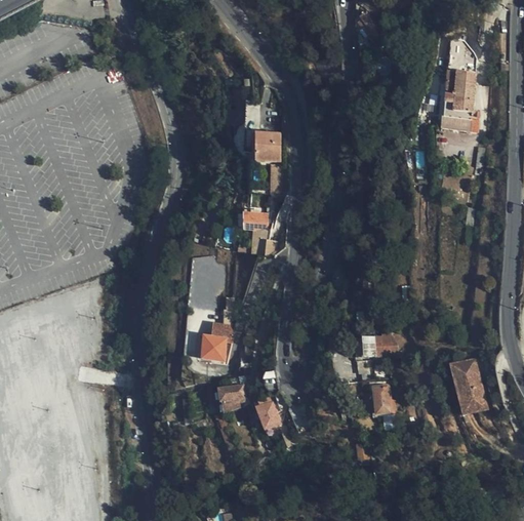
[(394,0),(403,8),(414,0),(394,0)]
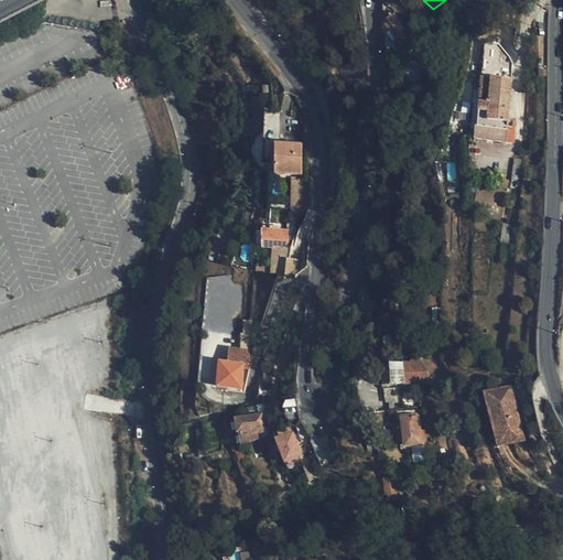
[(403,23),(392,12),(386,18),(402,40),(408,35),(405,28),(403,23)]
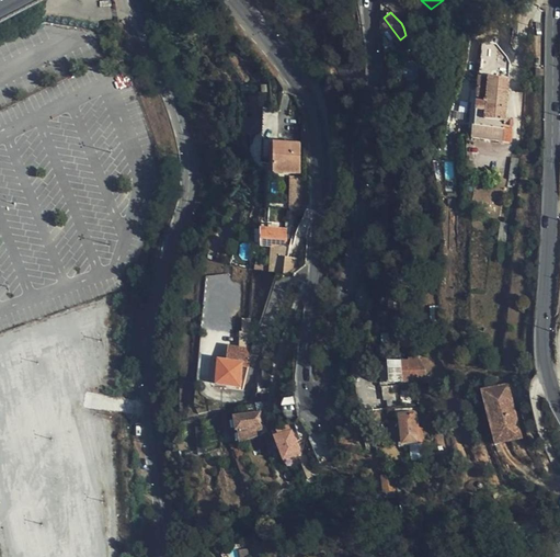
[(479,74),(472,135),(503,137),(509,77),(479,74)]
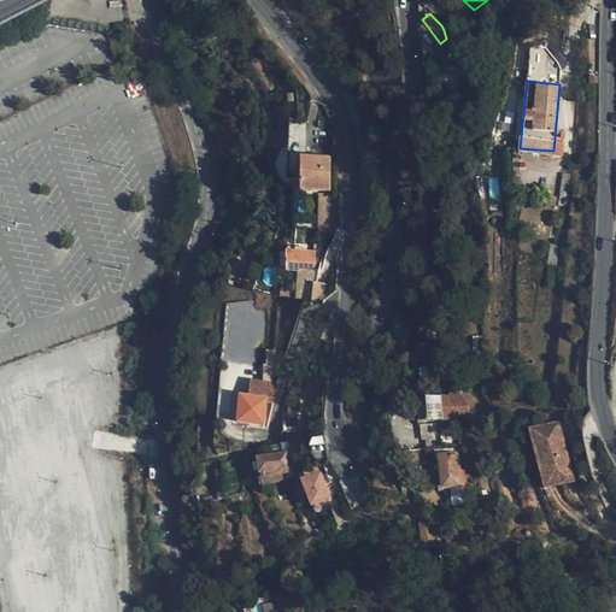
[(300,189),(330,188),(330,157),(326,156),(301,157),(300,189)]
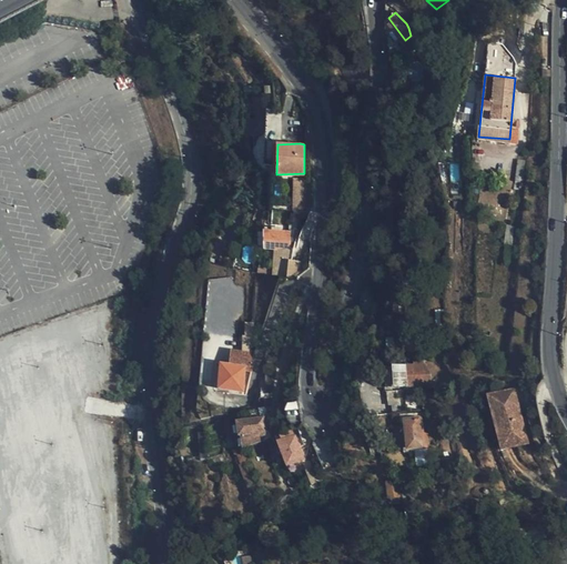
[(294,209),(303,209),(303,189),(294,189),(294,209)]
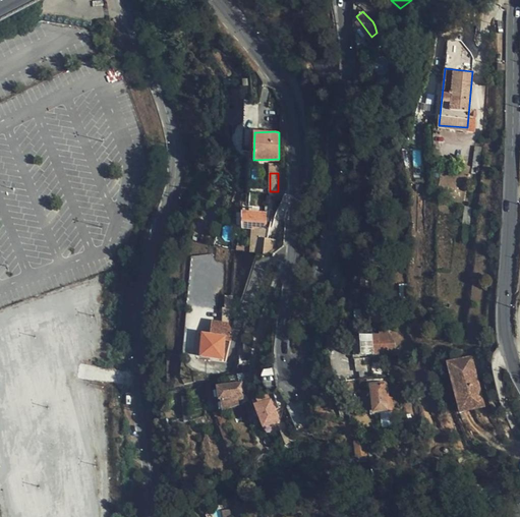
[(265,226),(266,211),(255,210),(256,208),(252,207),(251,210),(244,210),(243,227),(265,226)]
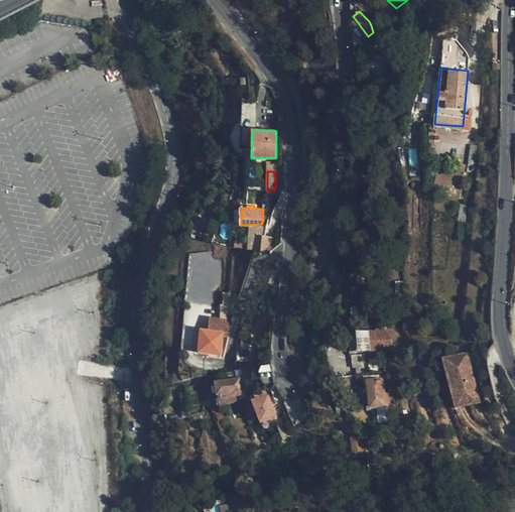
[(259,249),(260,230),(248,230),(247,249),(259,249)]
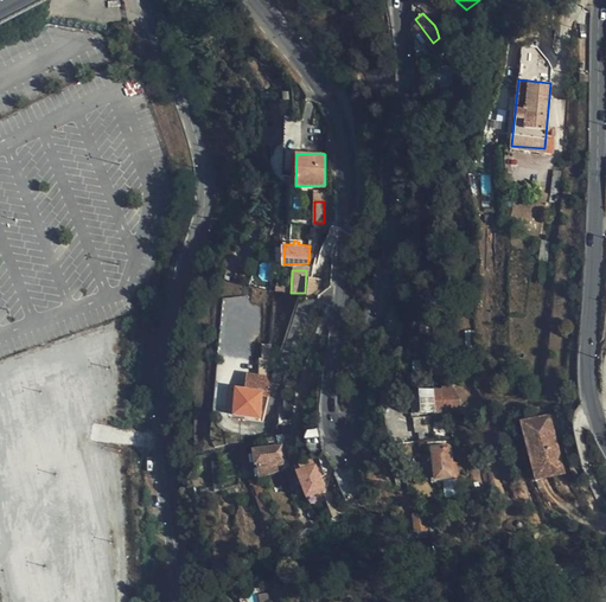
[(244,372),(243,380),(243,388),(234,386),(231,411),(257,414),(259,389),(266,389),(266,385),(267,375),(244,372)]
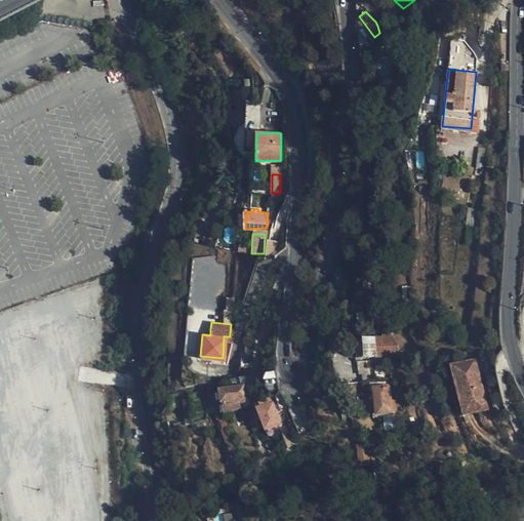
[(380,335),(356,337),(358,356),(381,354),(380,335)]
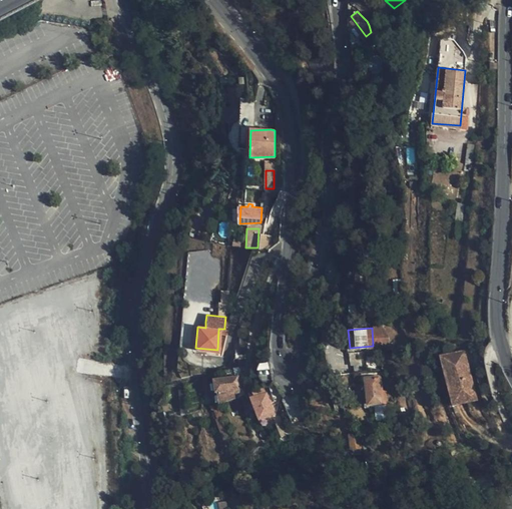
[(438,365),(458,403),(478,393),(468,374),(473,372),(463,353),(438,365)]
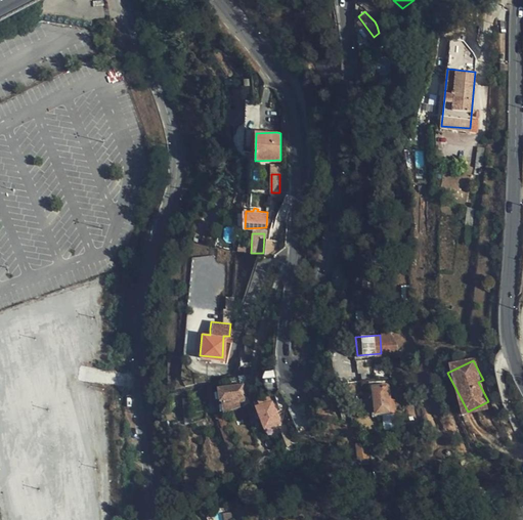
[(488,401),(468,412),(471,420),(496,406),(483,380),(478,382),(488,401)]
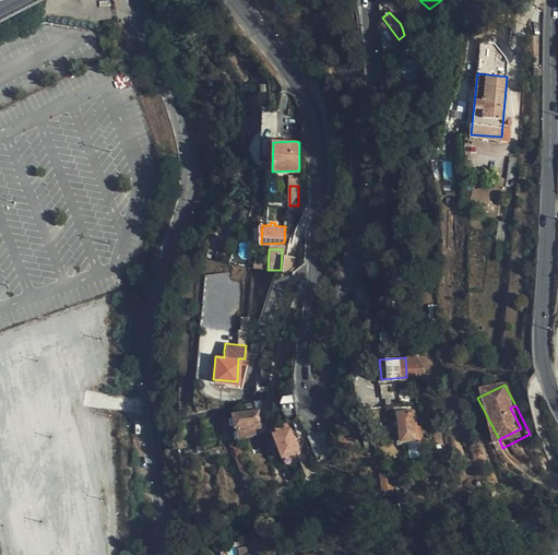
[(261,423),(258,411),(233,417),(235,429),(261,423)]
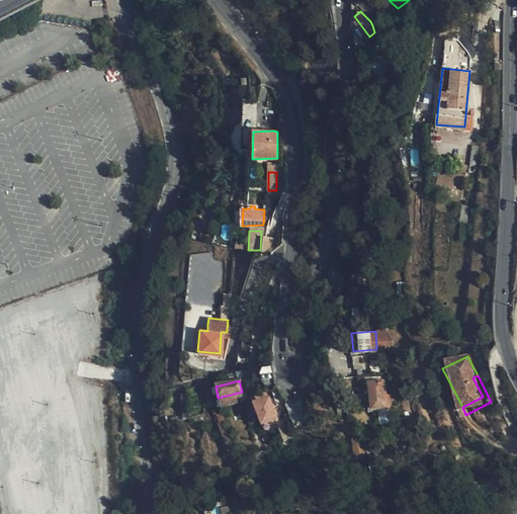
[(369,407),(382,406),(381,399),(385,399),(384,396),(381,396),(380,380),(367,381),(369,407)]
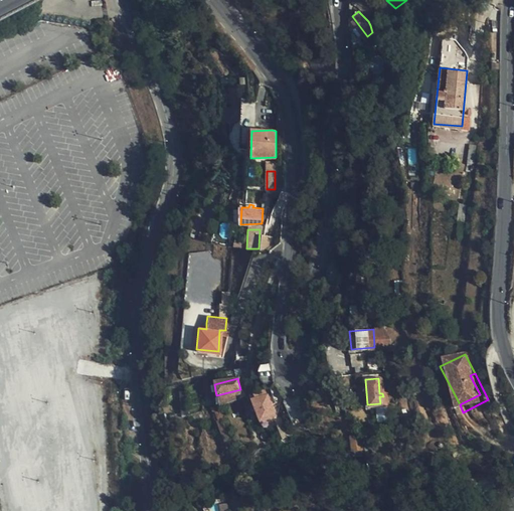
[(274,411),(265,389),(248,396),(260,418),(274,411)]
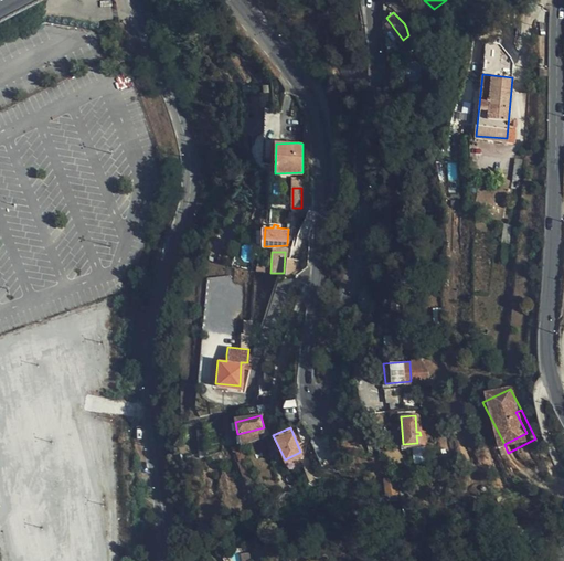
[(320,477),(315,459),(305,463),(310,480),(320,477)]
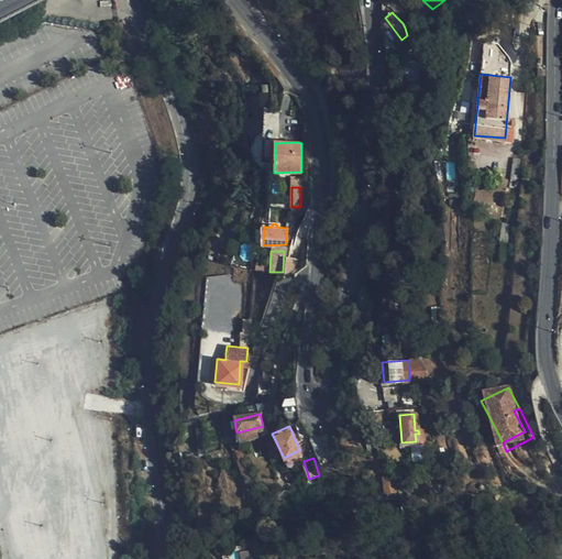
[(386,492),(387,500),(396,499),(394,475),(382,477),(383,492),(386,492)]
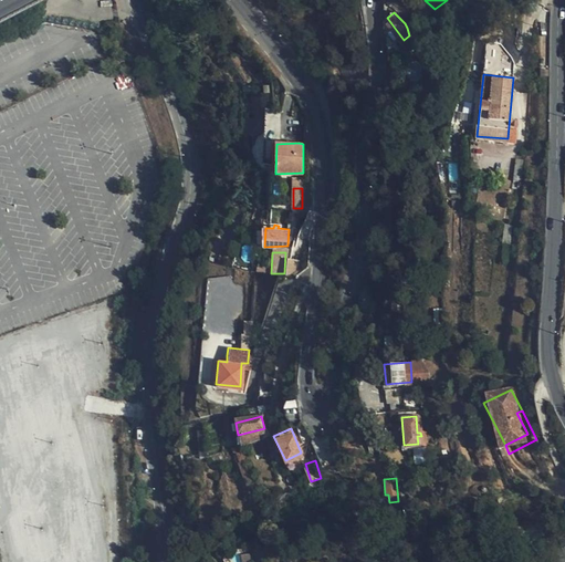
[(252,560),(250,550),(241,551),(243,561),(252,560)]
